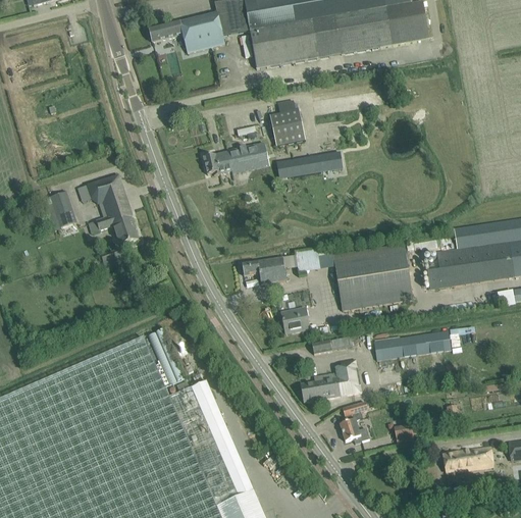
[(417,39),(410,0),(220,0),(214,1),(216,11),(149,28),(152,41),(183,34),(187,52),(224,42),(222,34),(249,30),(247,31),(248,36),(250,35),(256,67),(417,39)]
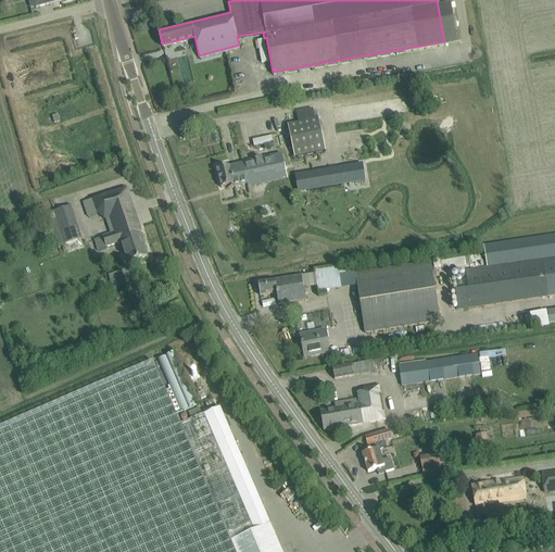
[(90,39),(88,28),(74,33),(77,42),(90,39)]
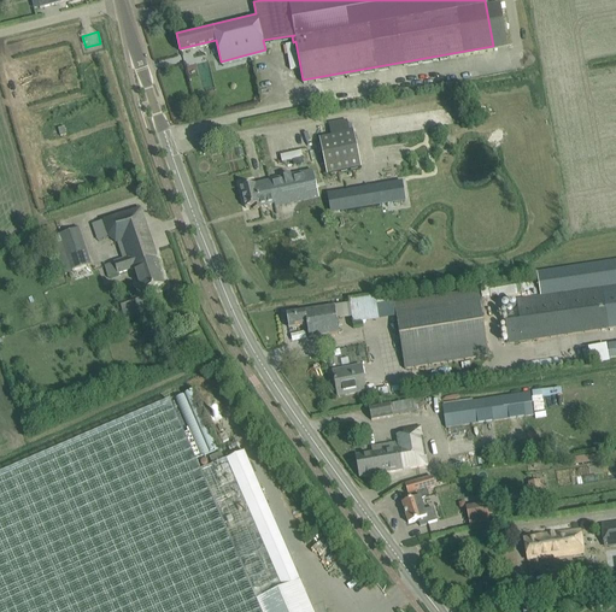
[(352,127),(318,134),(327,171),(361,163),(352,127)]
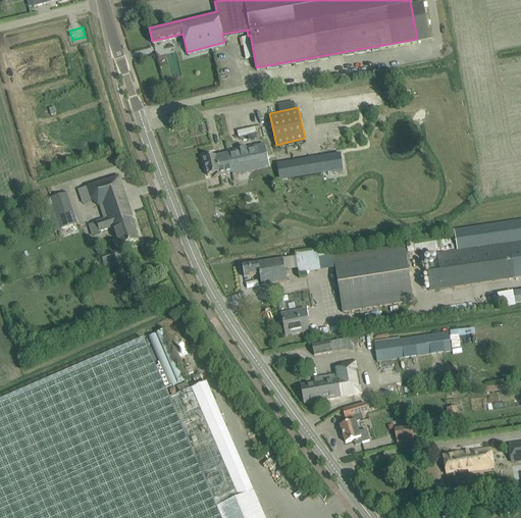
[(268,164),(263,142),(257,144),(254,131),(223,138),(226,151),(203,155),(206,172),(212,171),(213,173),(231,169),(231,172),(268,164)]
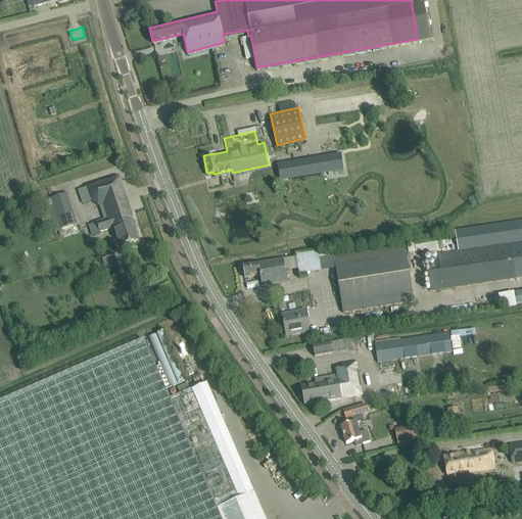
[(340,151),(310,156),(313,172),(342,168),(340,151)]
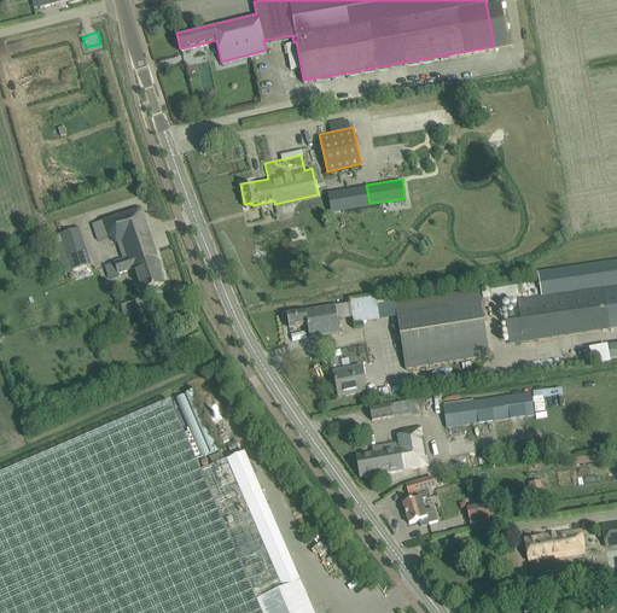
[(157,256),(140,205),(129,209),(103,217),(109,234),(114,233),(116,241),(118,240),(123,255),(104,262),(108,274),(134,266),(141,289),(163,281),(156,257),(157,256)]
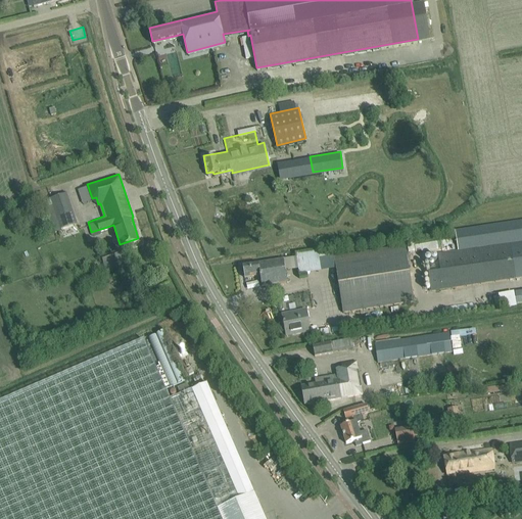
[(275,183),(257,186),(259,198),(278,194),(275,183)]
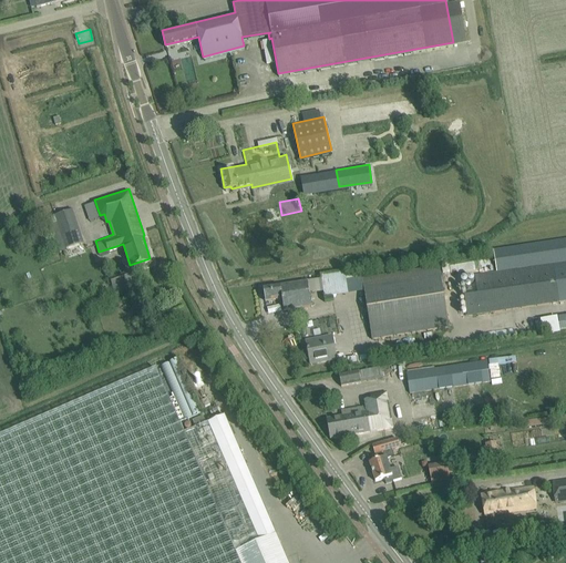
[(82,241),(71,207),(54,213),(65,246),(82,241)]
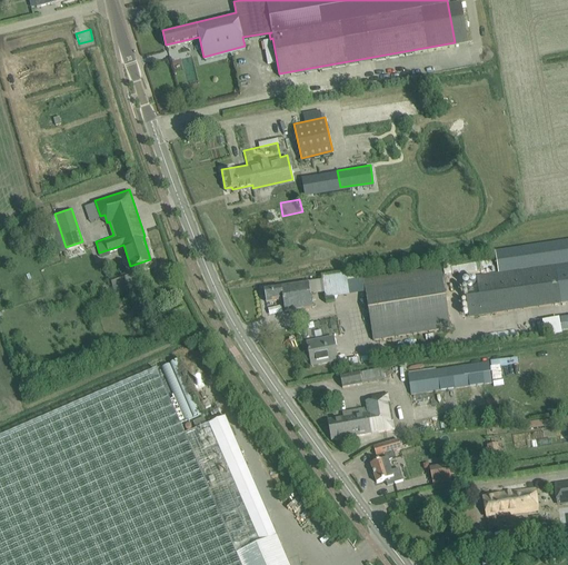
[(29,233),(21,237),(26,245),(33,241),(29,233)]
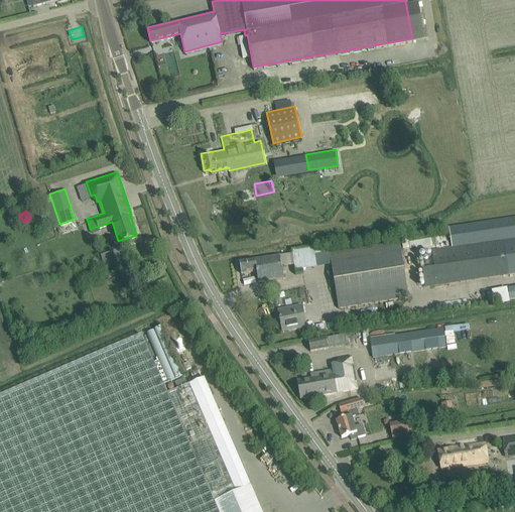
[(514,213),(447,224),(451,244),(430,247),(433,264),(422,266),(424,284),(514,269),(514,213)]
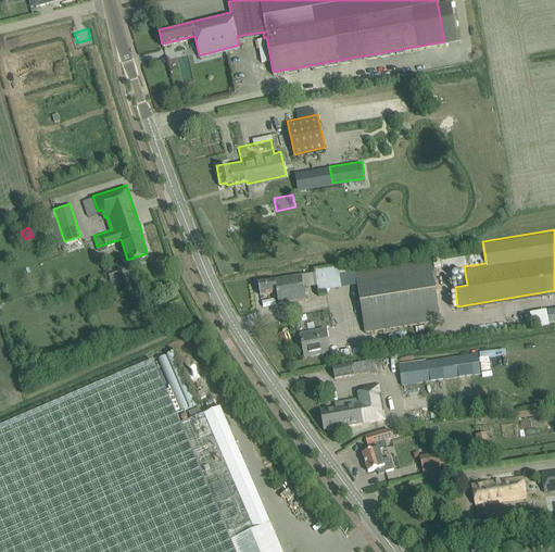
[(439,318),(431,260),(355,271),(363,329),(439,318)]
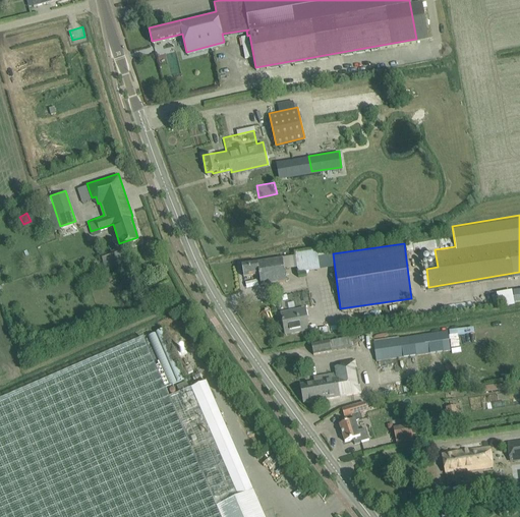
[(126,261),(120,245),(100,252),(106,268),(126,261)]
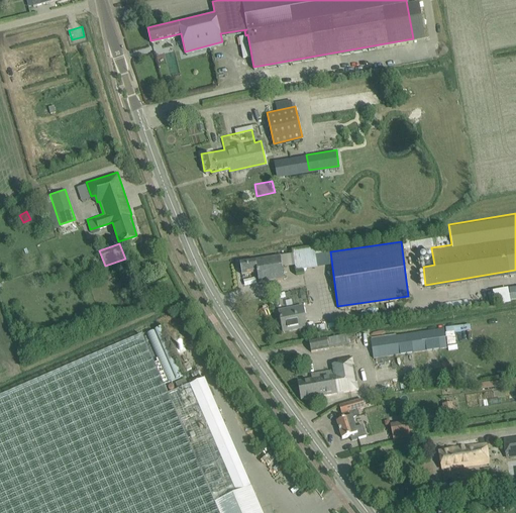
[(283,277),(280,253),(239,260),(241,272),(256,270),(258,280),(283,277)]
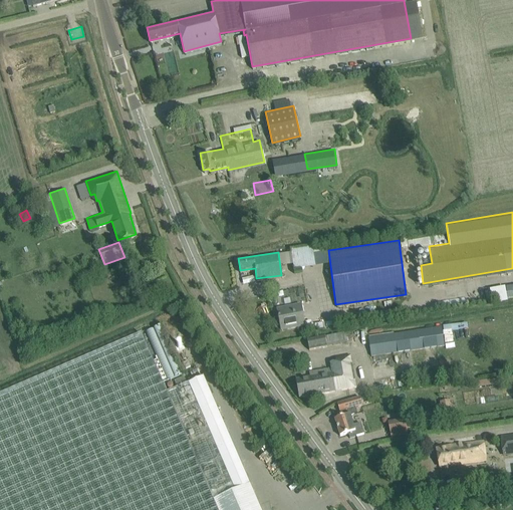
[(111,270),(104,273),(107,279),(113,277),(111,270)]
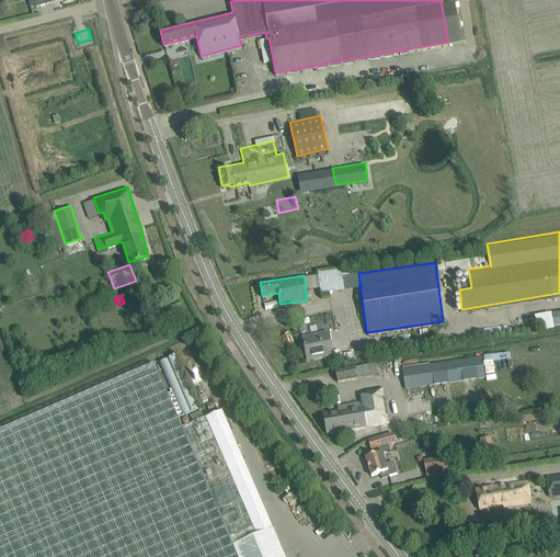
[(559,307),(549,309),(550,322),(559,321),(559,307)]
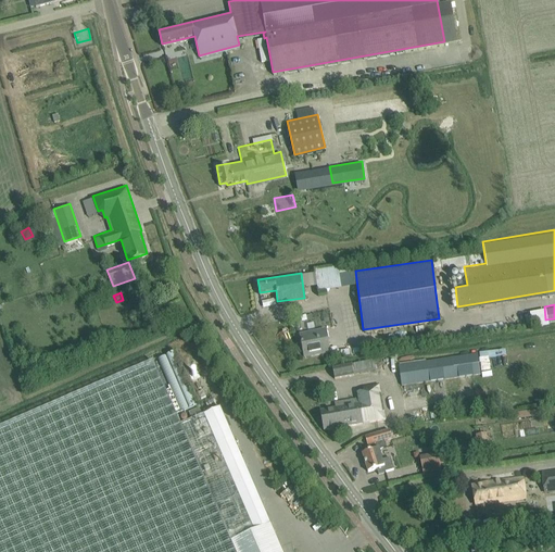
[(329,349),(325,326),(306,330),(307,337),(300,338),(303,354),(329,349)]
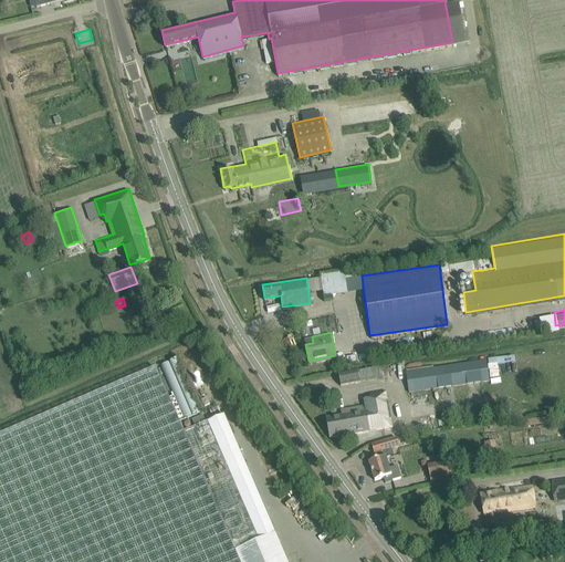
[(489,377),(485,357),(405,368),(408,389),(489,377)]
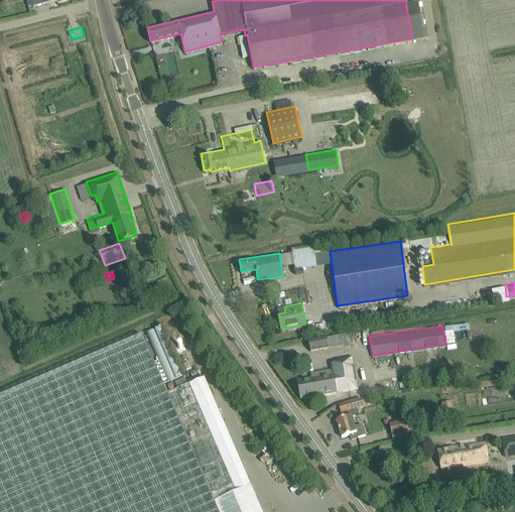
[(262,511),(250,483),(250,484),(246,475),(247,475),(204,375),(166,391),(141,333),(0,393),(0,511),(262,511)]
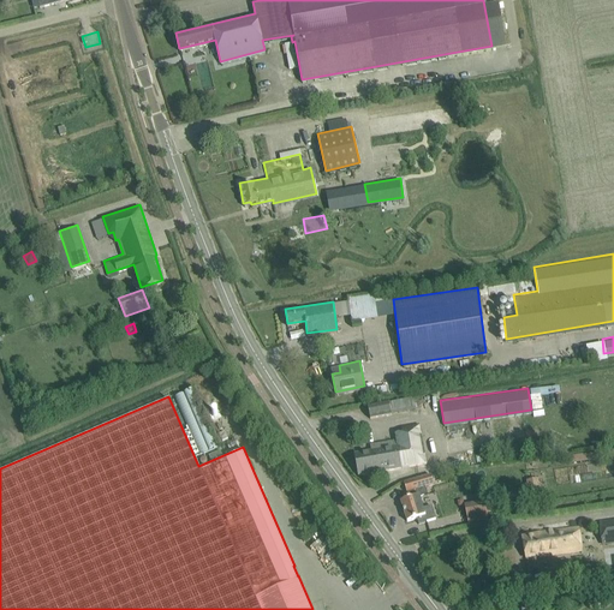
[(391,411),(388,399),(367,402),(369,416),(391,411)]
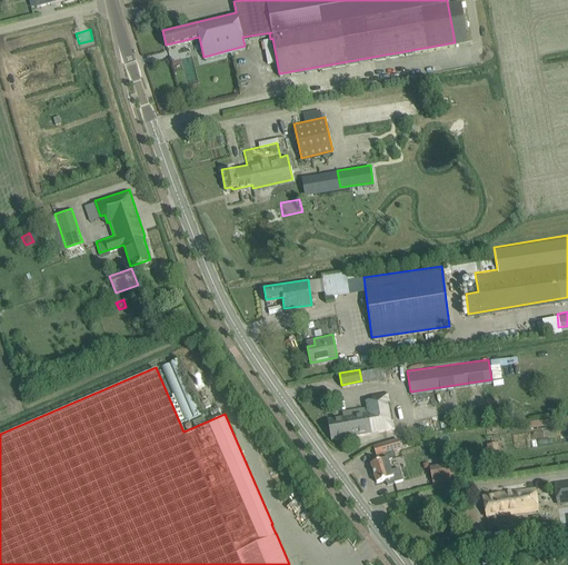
[(394,426),(387,389),(370,393),(371,398),(365,399),(366,406),(360,407),(342,410),(342,415),(327,417),(330,437),(394,426)]
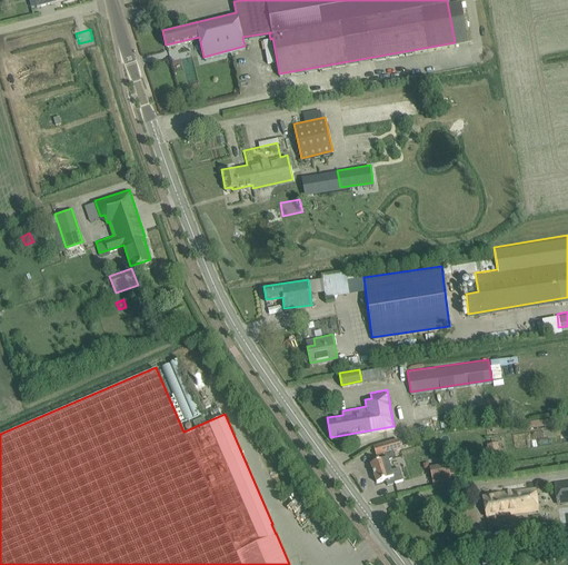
[(206,419),(203,414),(192,418),(195,424),(206,419)]
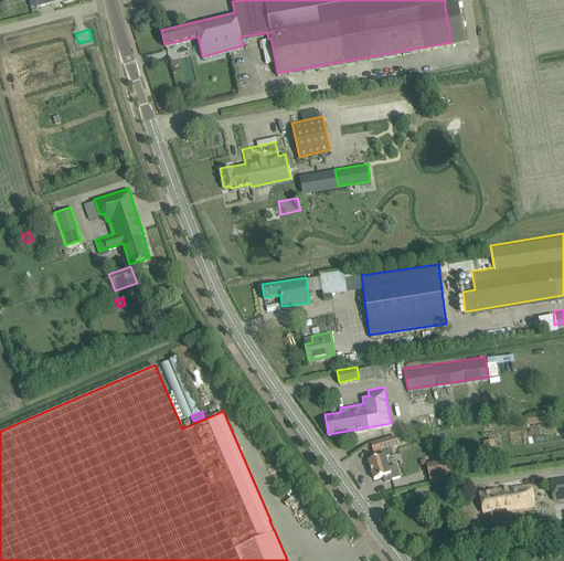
[(529,422),(546,420),(545,413),(529,415),(529,422)]
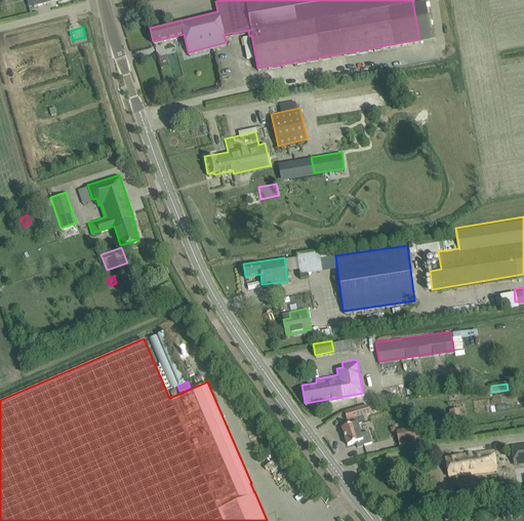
[(360,431),(358,424),(365,422),(362,412),(369,410),(367,403),(344,410),(346,417),(347,417),(348,423),(341,425),(347,442),(355,440),(356,444),(371,440),(367,429),(360,431)]
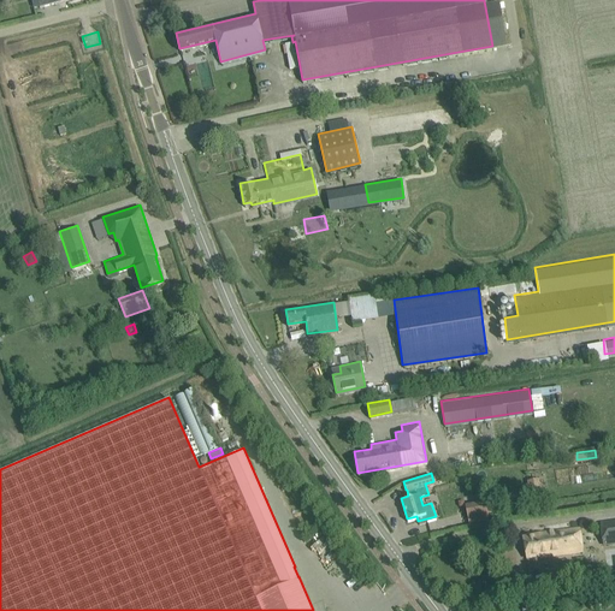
[(489,497),(465,502),(468,522),(489,517),(488,511),(501,509),(498,496),(489,498),(489,497)]
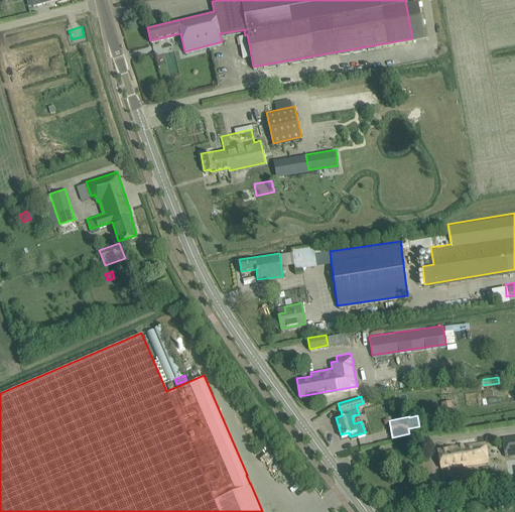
[(514,432),(502,435),(504,455),(514,453),(514,432)]
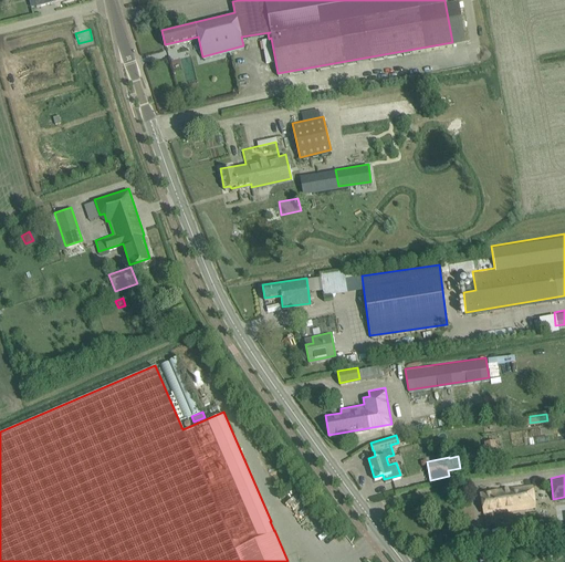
[(534,503),(531,480),(495,487),(493,489),(479,491),(482,511),(495,509),(497,510),(534,503)]
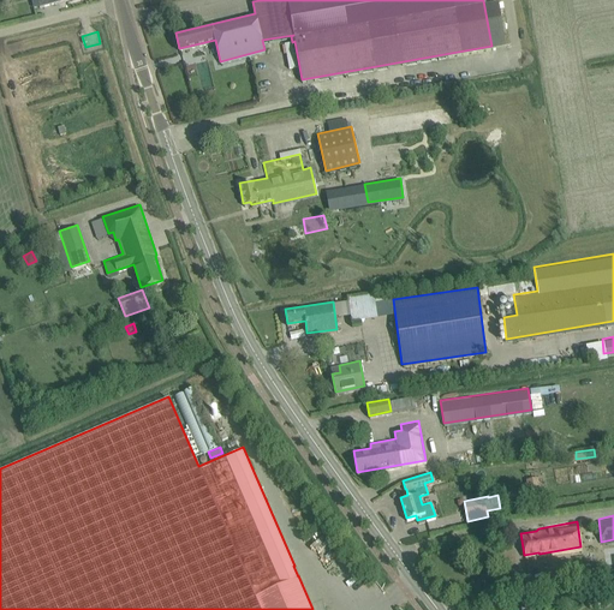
[(600,561),(584,563),(586,585),(602,582),(600,561)]
